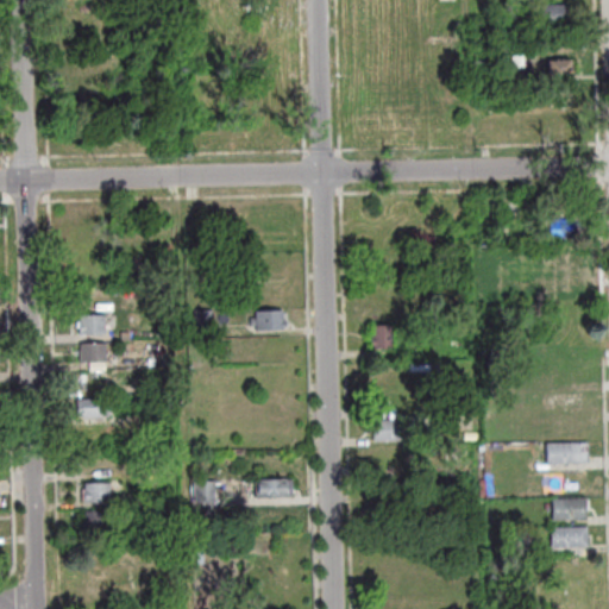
[(541,1),(569,1),(569,25),(541,25),(541,1)]
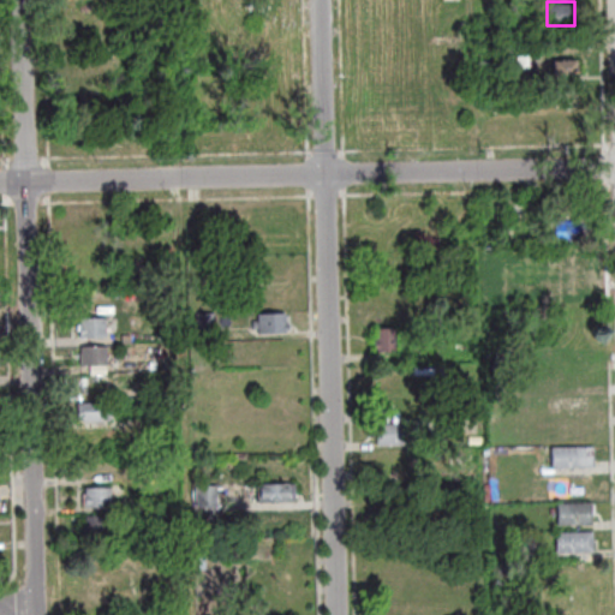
[(494,35),(514,35),(514,49),(495,49),(494,35)]
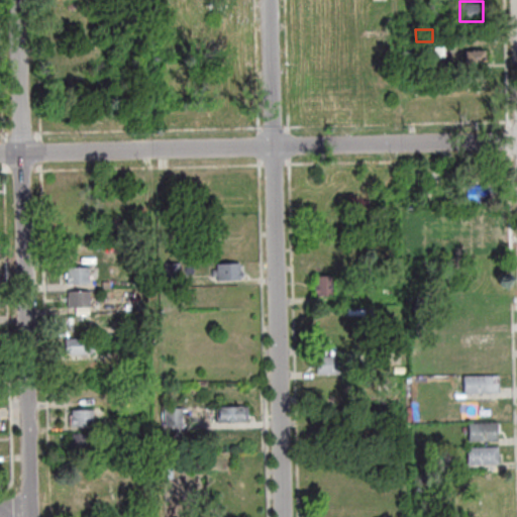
[(466,49),(484,49),(484,68),(466,68),(466,49)]
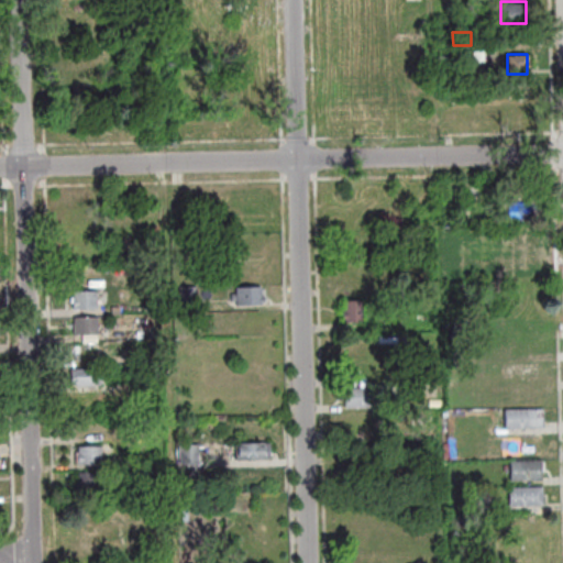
[(508,221),(508,202),(537,202),(537,220),(508,221)]
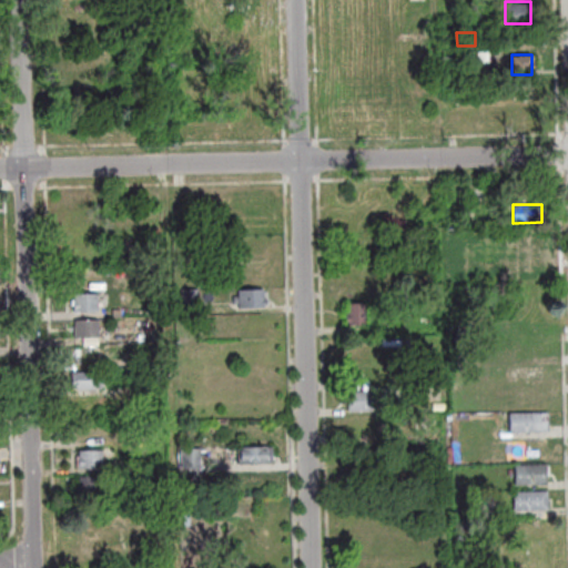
[(517,274),(517,259),(500,259),(500,274),(517,274)]
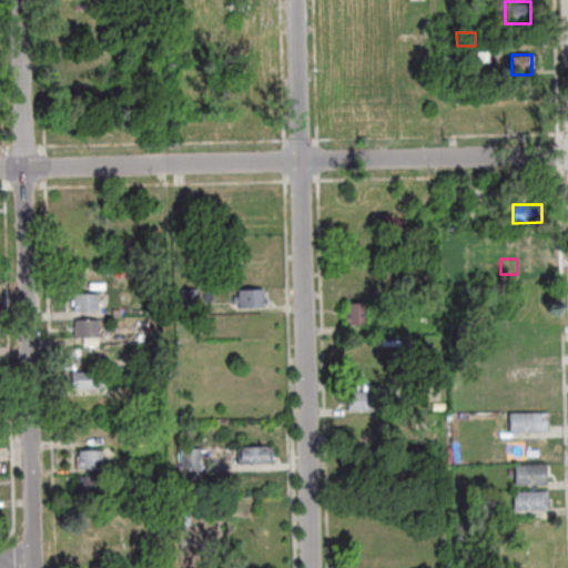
[(182,313),(181,288),(199,288),(200,313),(182,313)]
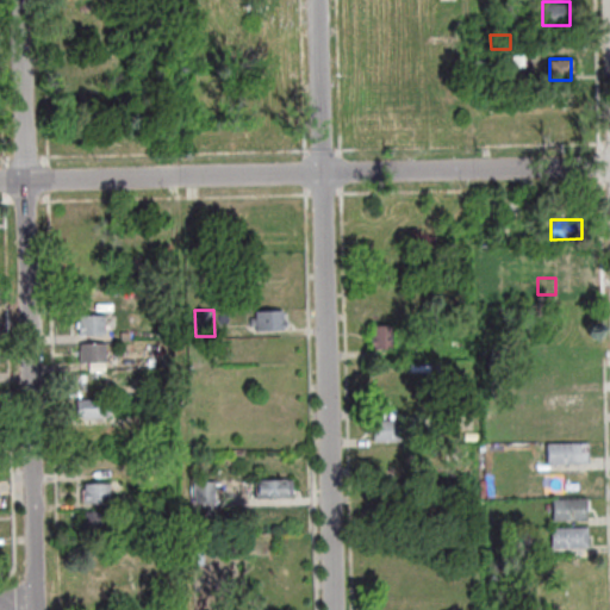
[(250,318),(256,318),(256,310),(282,310),(284,321),(287,321),(287,328),(284,328),(284,329),(256,330),(256,327),(251,327),(250,318)]
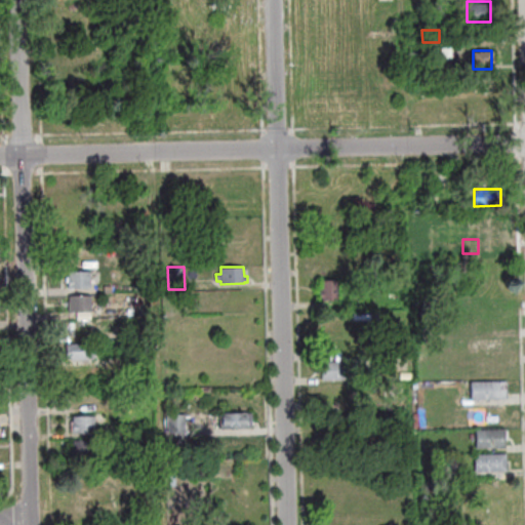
[(68,287),(68,272),(90,271),(90,287),(68,287)]
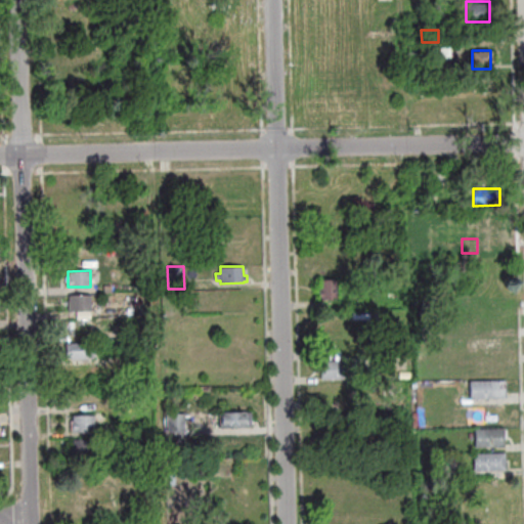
[(319,299),(317,299),(317,288),(319,287),(319,279),(337,279),(337,301),(319,301),(319,299)]
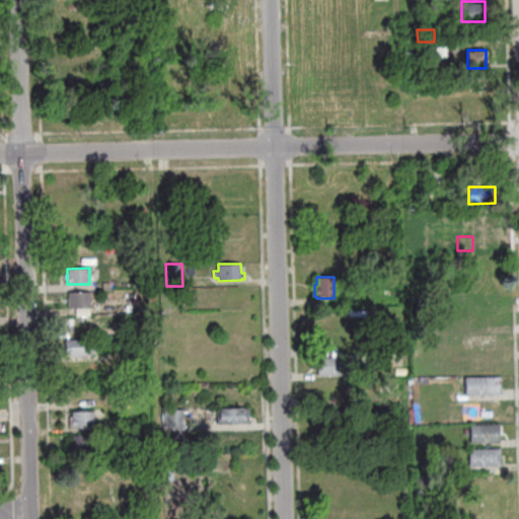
[(69,308),(69,292),(89,292),(90,308),(69,308)]
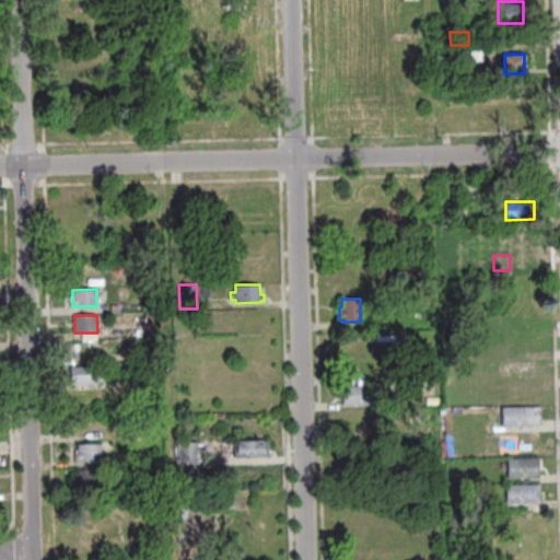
[(71,383),(70,368),(101,366),(101,382),(71,383)]
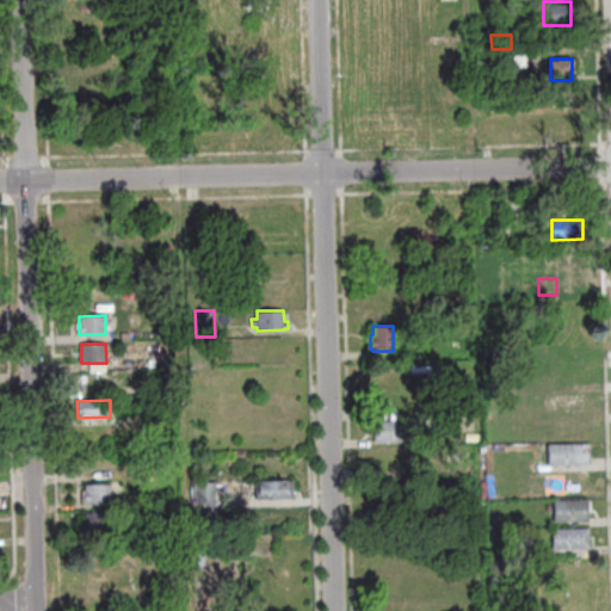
[(374,443),(374,420),(407,420),(407,442),(374,443)]
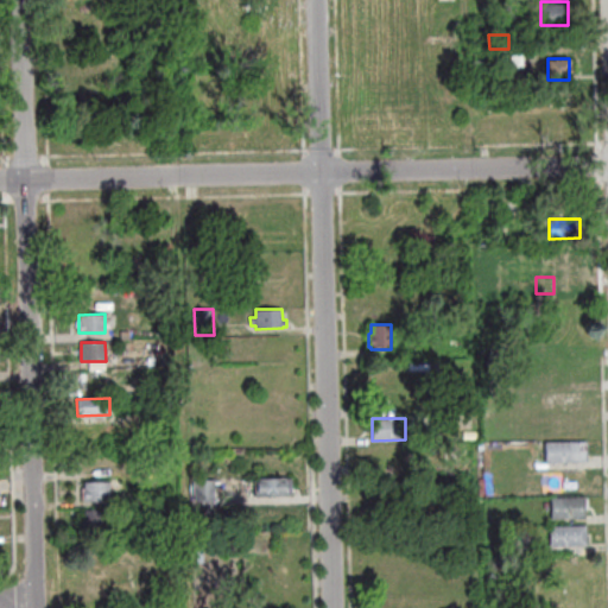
[(545,463),(545,442),(584,442),(584,462),(545,463)]
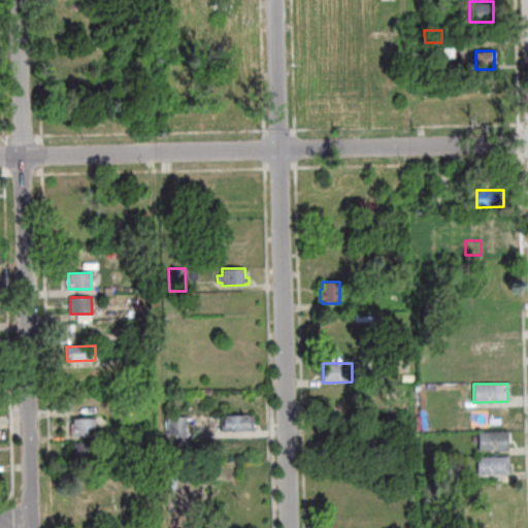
[(250,429),(222,430),(221,415),(249,415),(250,429)]
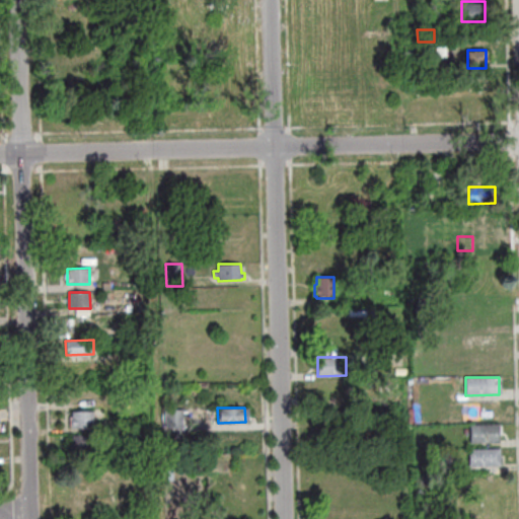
[(165,429),(164,410),(182,409),(183,429),(165,429)]
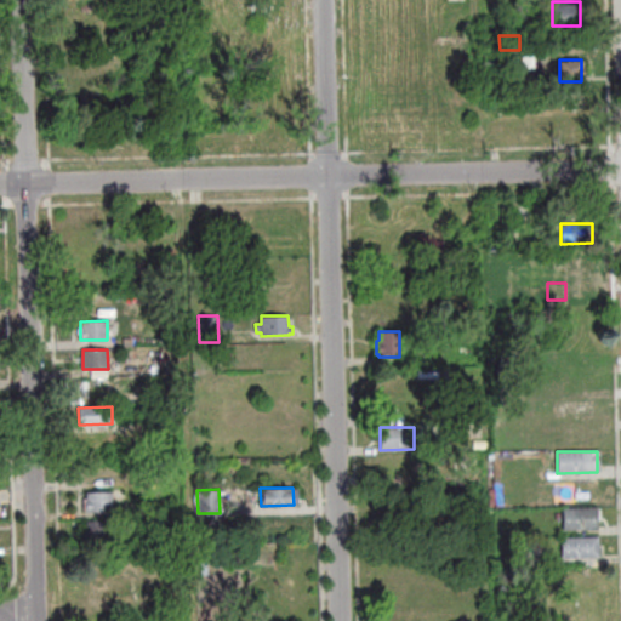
[(86,512),(86,493),(112,491),(113,512),(86,512)]
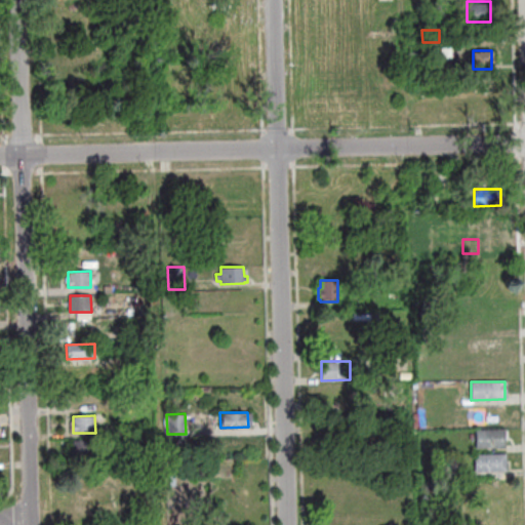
[(475,448),(475,430),(503,430),(503,447),(475,448)]
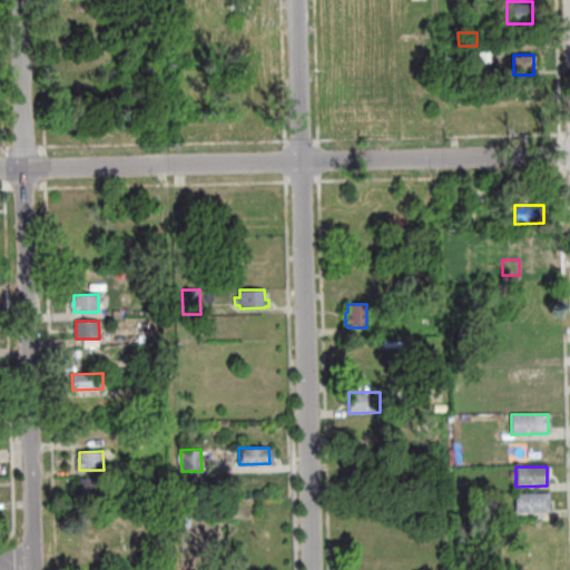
[(80,477),(80,500),(104,500),(104,477),(80,477)]
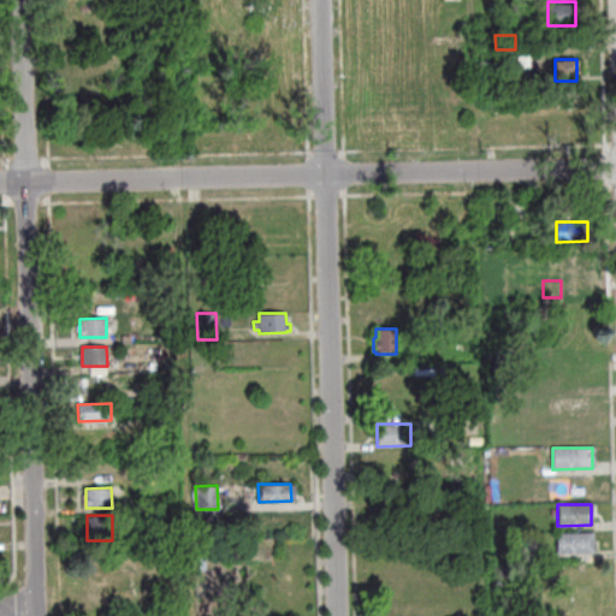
[(593,532),(593,554),(556,554),(556,533),(593,532)]
